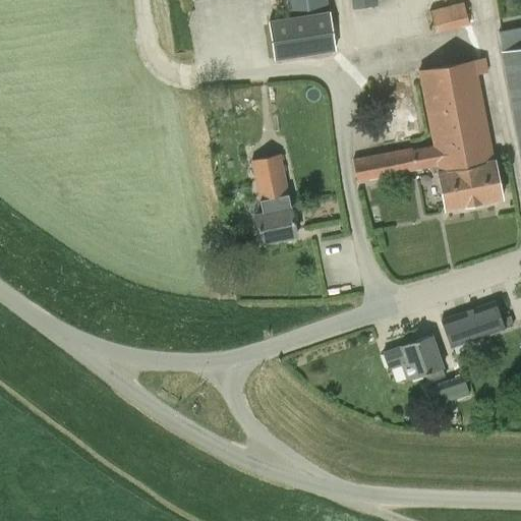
[(285,0),(288,15),(329,9),(327,0),(285,0)]
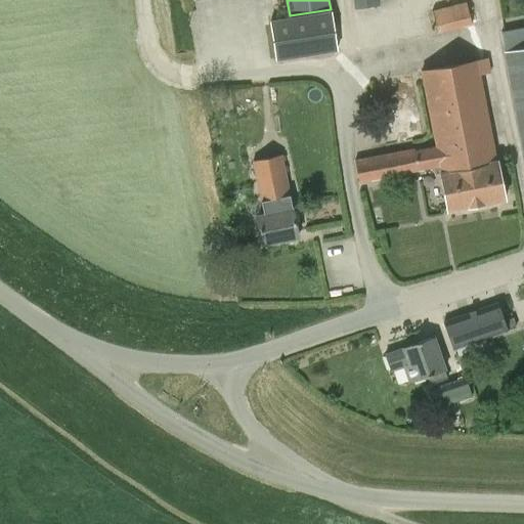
[(352,0),(354,9),(379,5),(378,0),(352,0)]
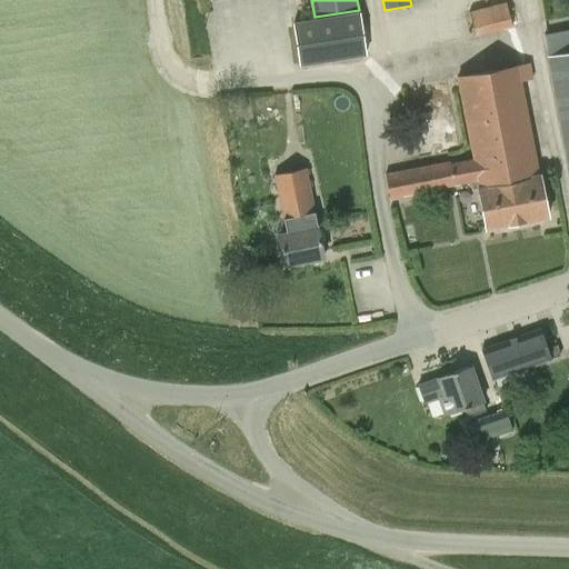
[(475,38),(511,28),(505,3),(468,12),(475,38)]
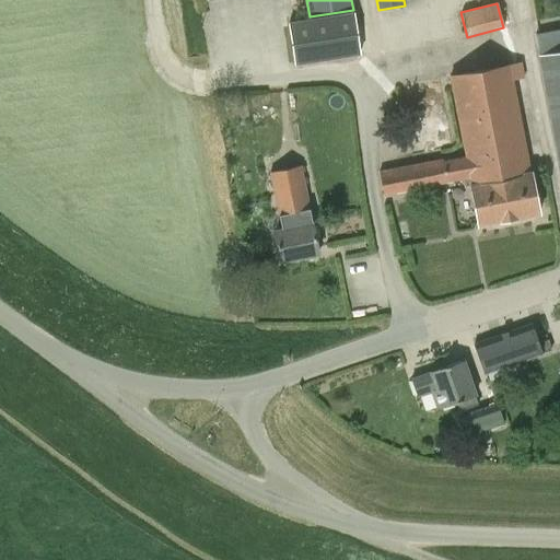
[(359,55),(352,12),(338,14),(326,16),(289,22),(295,66),(359,55)]
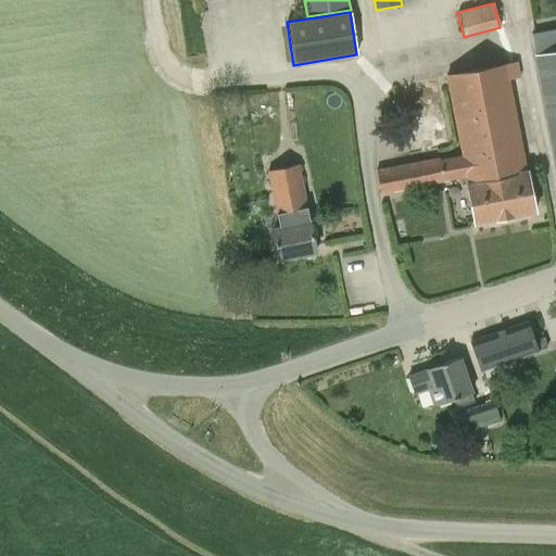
[(555,50),(533,55),(555,169),(555,50)]
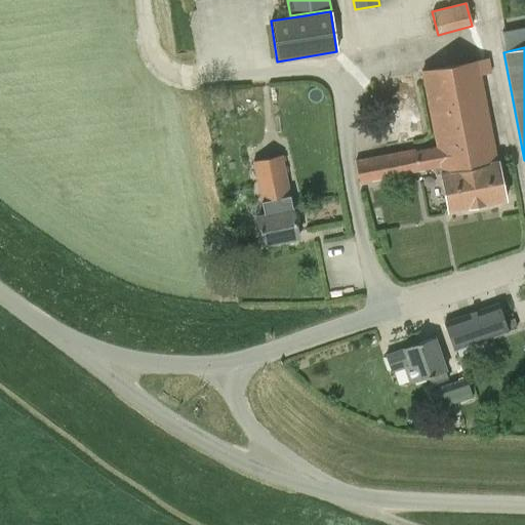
[(481,76),(491,74),(488,58),(420,72),(436,148),(414,152),(414,149),(355,161),(359,184),(433,169),(435,176),(441,175),(448,212),(506,201),(481,76)]
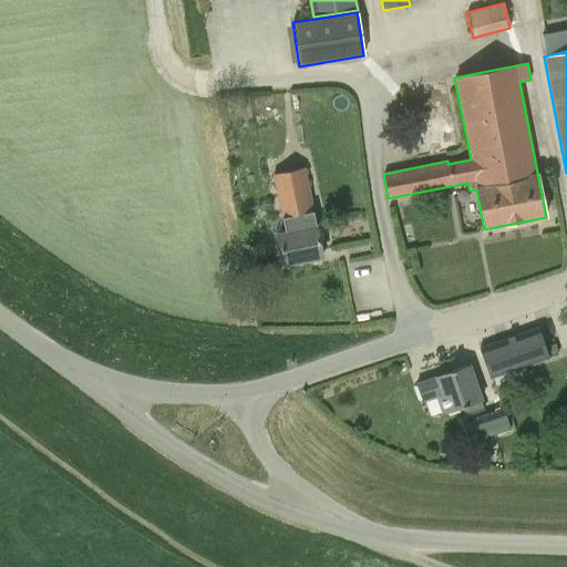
[(281,218),(313,212),(305,167),(272,174),(281,218)]
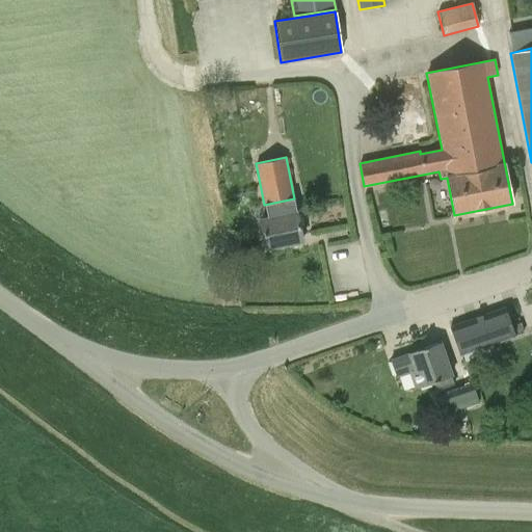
[(267,247),(302,241),(296,212),(261,219),(267,247)]
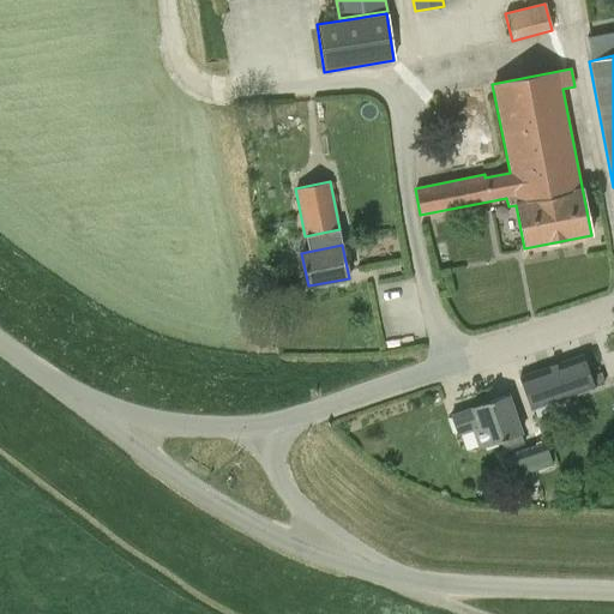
[(530,410),(595,387),(584,356),(519,379),(530,410)]
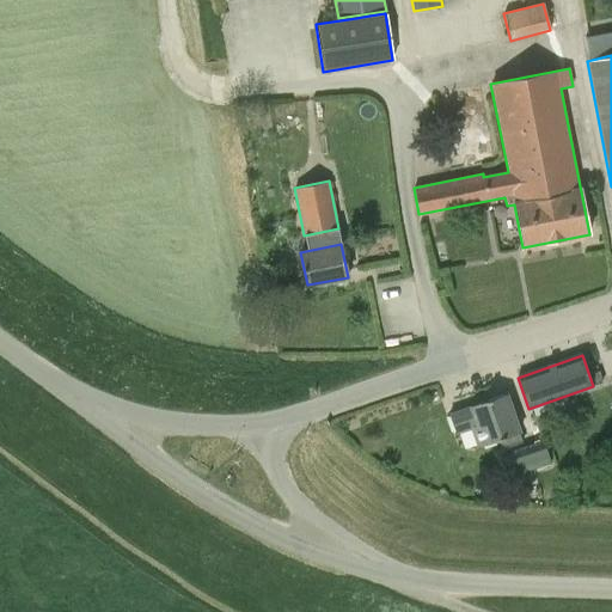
[(502,450),(521,442),(519,433),(520,433),(506,393),(469,407),(469,408),(448,415),(456,434),(472,428),(478,447),(499,440),(502,450)]
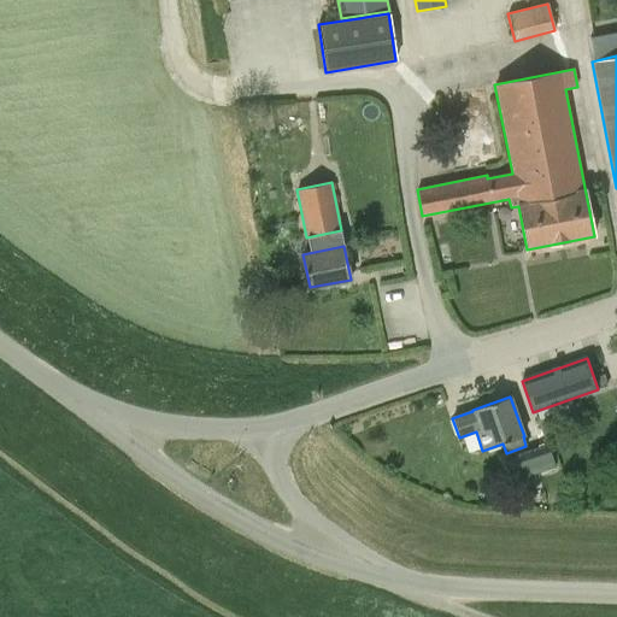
[(528,451),(536,474),(554,468),(546,444),(528,451)]
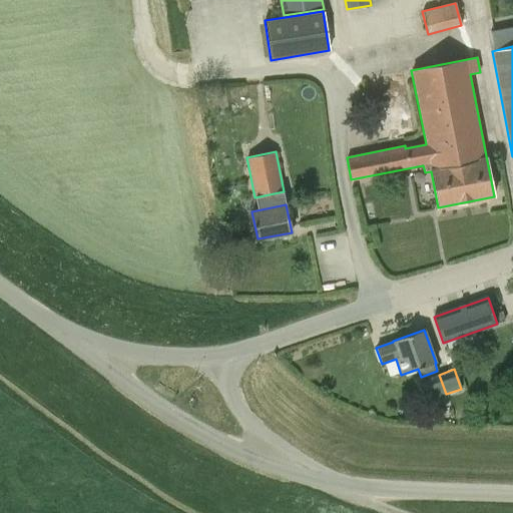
[(438,375),(420,381),(427,401),(446,394),(438,375)]
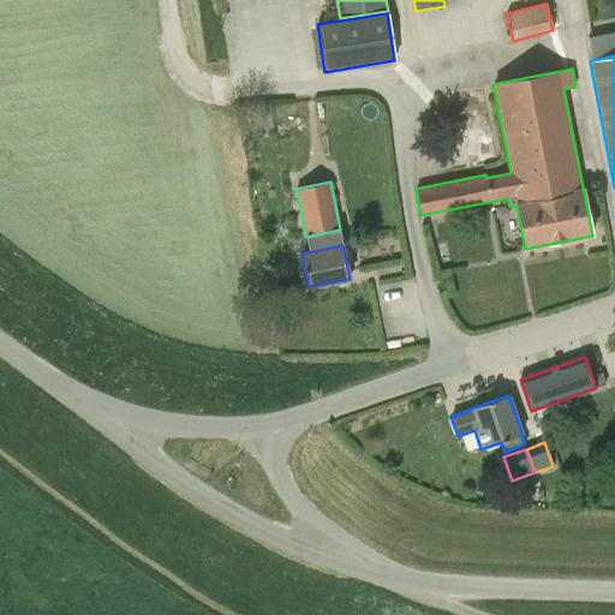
All buildings are outlined.
